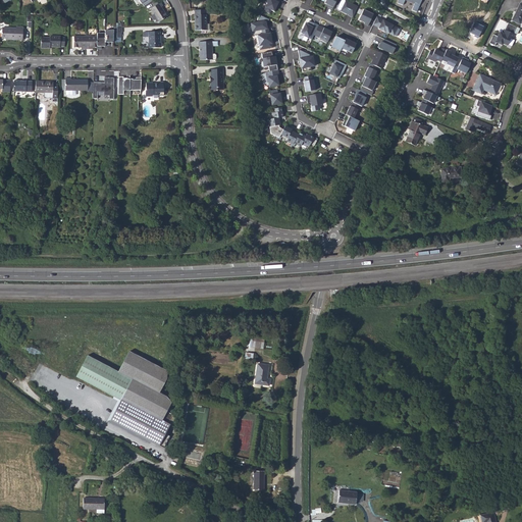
[(280,0),(267,0),(266,3),(267,3),(264,11),(270,13),(271,10),(275,12),(277,7),(276,6),(277,4),(278,5),(280,0)]
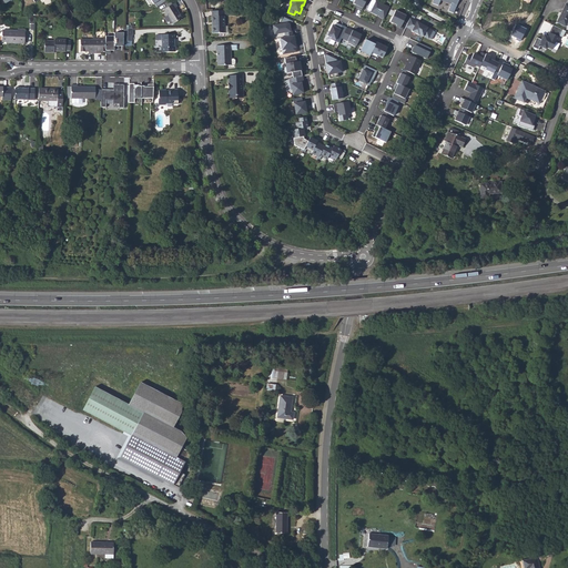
[(362,10),(366,0),(354,0),(353,3),(358,6),(357,8),(362,10)]
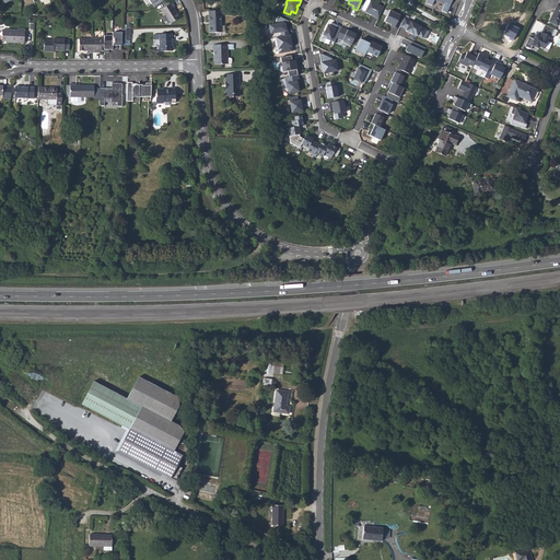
[(378,19),(384,7),(370,0),(365,0),(361,10),(374,16),(378,19)]
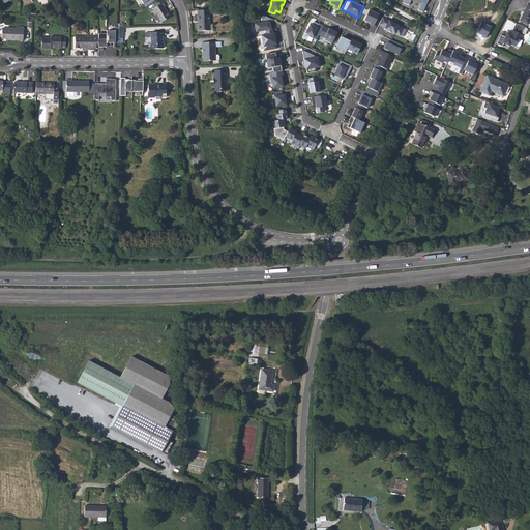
[(427,5),(428,0),(404,0),(404,3),(409,5),(411,0),(420,3),(418,10),(423,12),(425,5),(427,5)]
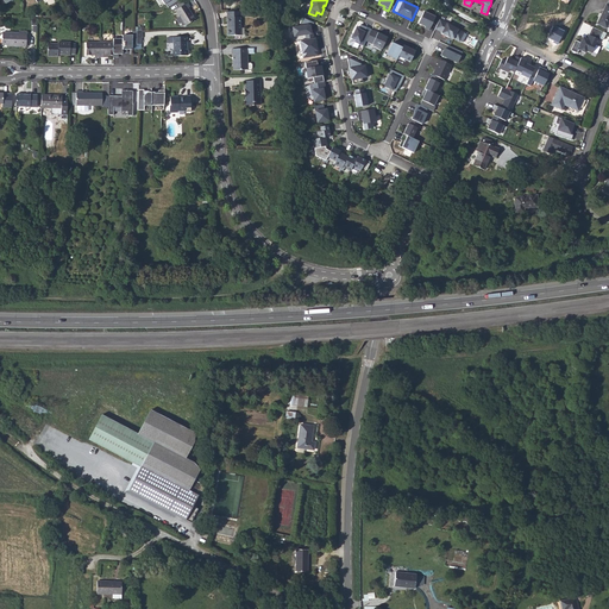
[(180,18),(186,26),(195,19),(188,8),(190,7),(188,2),(175,10),(180,18)]
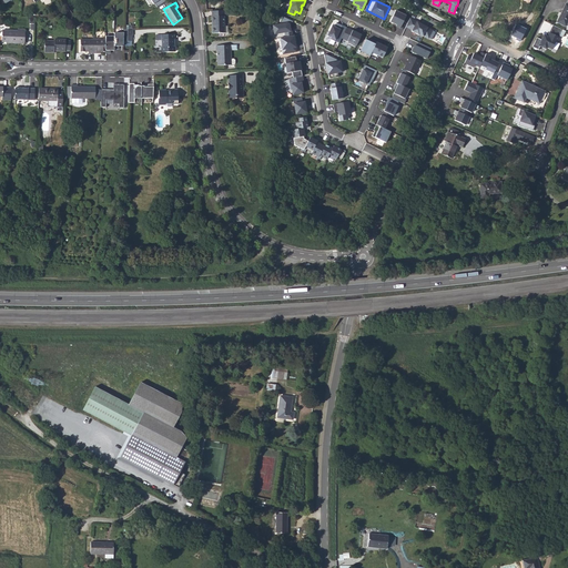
[(557,22),(566,27),(567,21),(567,3),(566,3),(557,22)]
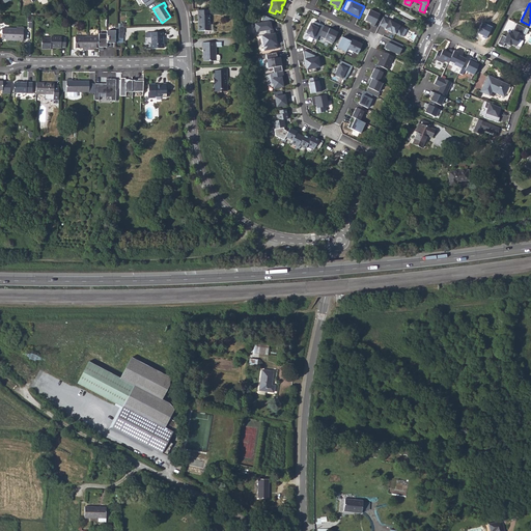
[(198,10),(198,31),(210,30),(210,9),(198,10)]
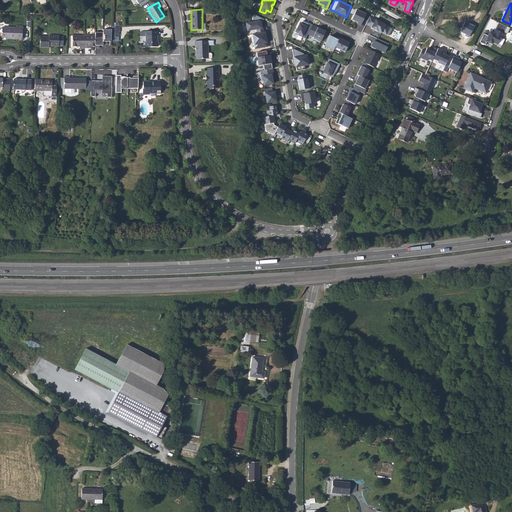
[(366,14),(357,9),(352,19),(358,22),(357,23),(361,25),(366,14)]
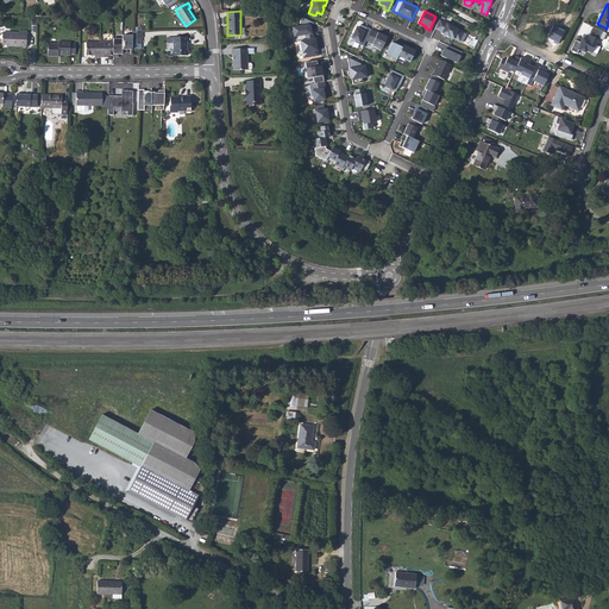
[(314,23),(303,18),(299,26),(293,27),(294,37),(305,35),(306,39),(314,38),(313,30),(311,31),(309,31),(309,27),(309,26),(312,27),(314,23)]
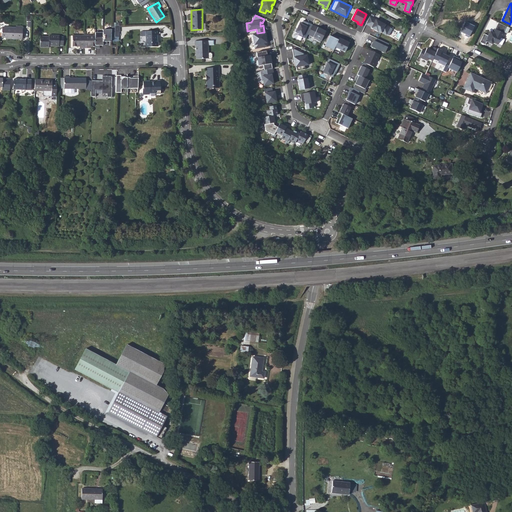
[(370,16),(366,24),(372,27),(371,28),(378,31),(381,32),(382,32),(386,35),(391,27),(370,16)]
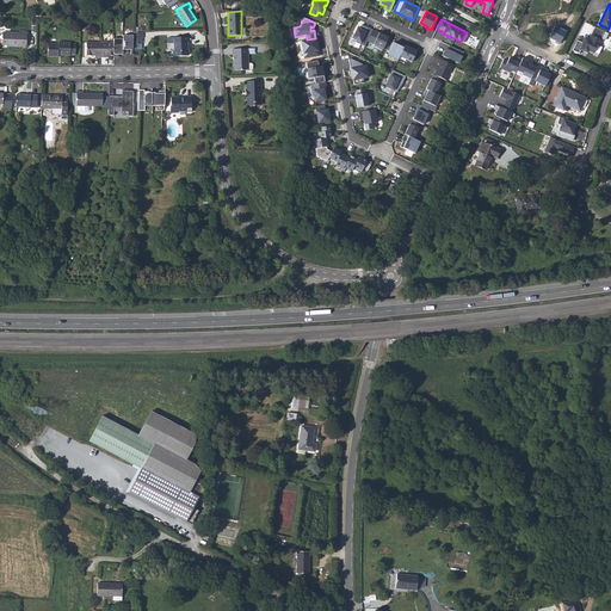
[(368,41),(372,30),(362,24),(360,29),(357,28),(352,38),(356,41),(356,42),(365,47),(368,41)]
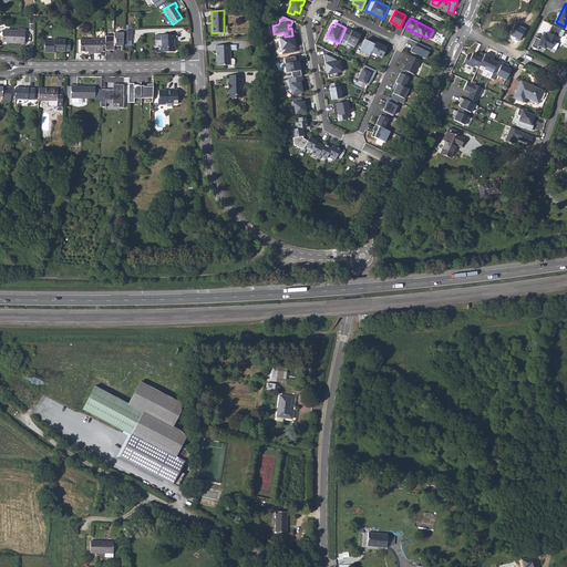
[(515,23),(509,35),(521,40),(526,29),(515,23)]
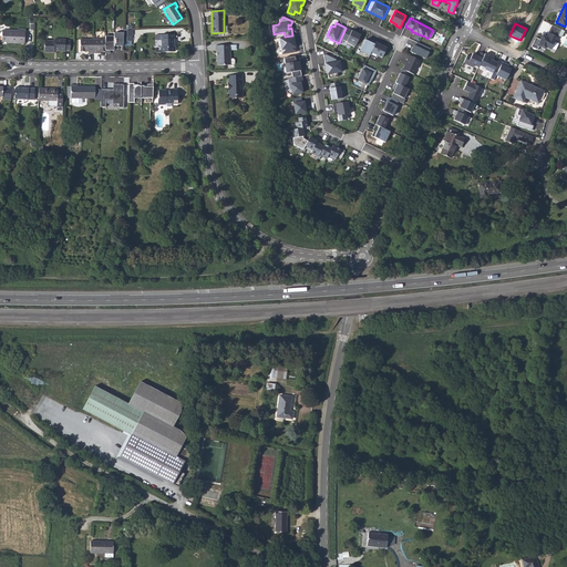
[(356,47),(361,34),(348,28),(342,39),(348,41),(348,42),(356,47)]
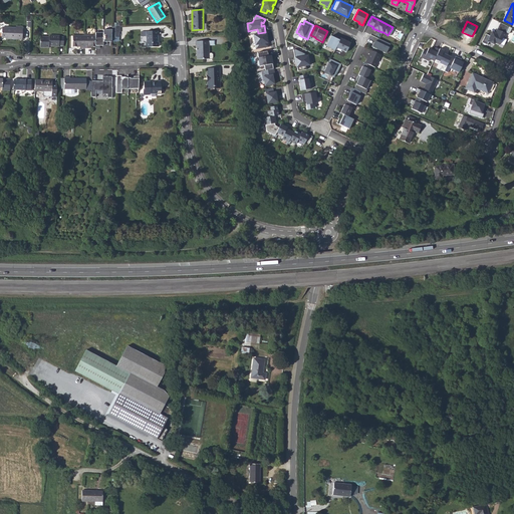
[(2,37),(7,38),(7,39),(22,39),(23,26),(16,26),(16,27),(2,27),(2,37)]
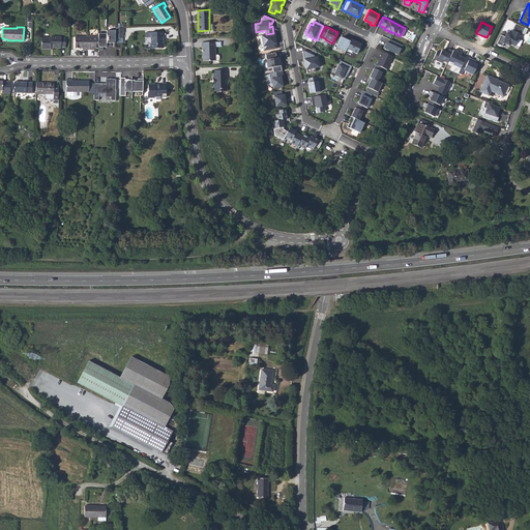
[(115,38),(122,38),(122,33),(124,33),(124,27),(120,27),(115,27),(115,31),(115,38)]
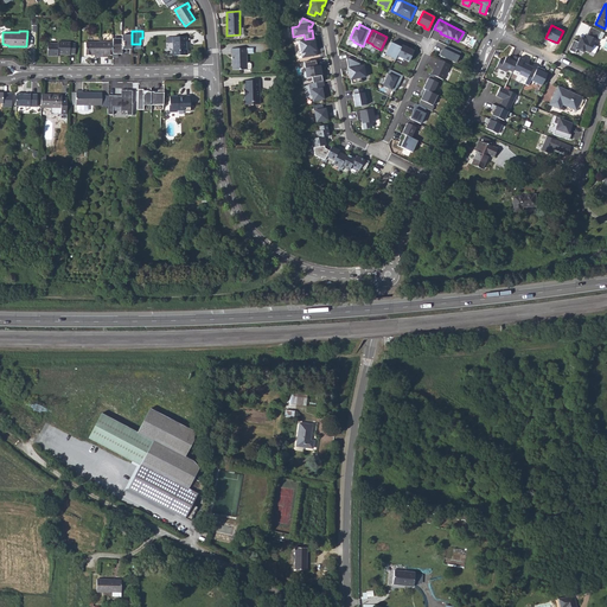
[(587,34),(585,39),(583,38),(582,40),(580,39),(577,43),(574,40),(568,50),(575,53),(576,50),(582,52),(583,51),(589,53),(593,44),(595,45),(598,40),(587,34)]
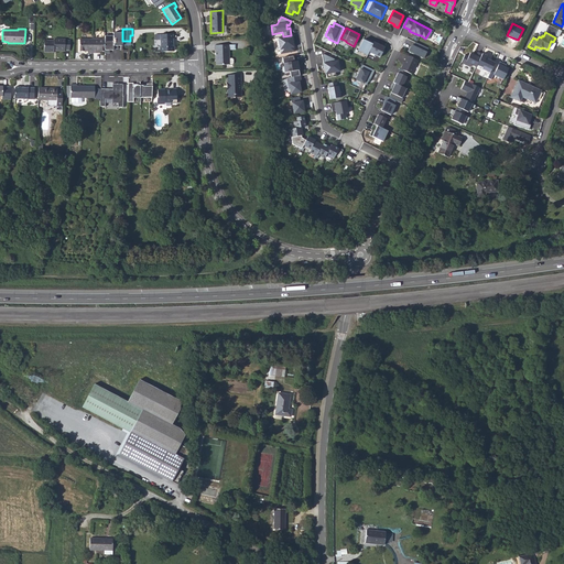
[(105,52),(105,53),(109,53),(109,50),(114,50),(114,49),(118,49),(118,45),(122,45),(122,41),(122,33),(114,33),(114,36),(105,36),(105,39),(105,52)]
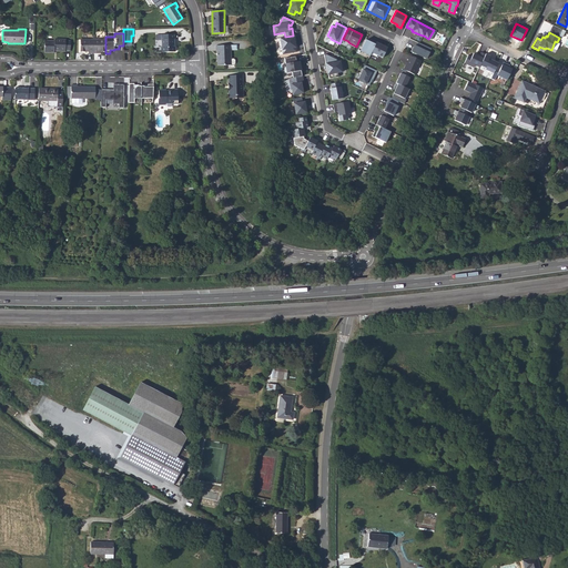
[(174,40),(174,34),(161,34),(162,47),(161,47),(161,52),(174,51),(174,44),(173,43),(173,40),(174,40)]
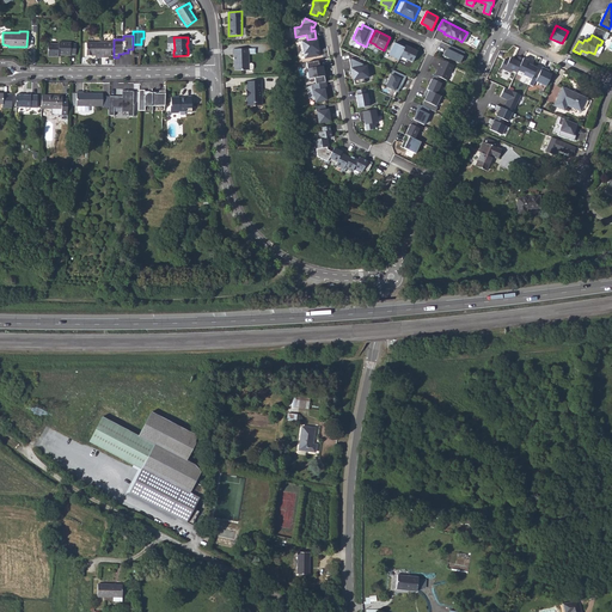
[(307,40),(301,41),(305,59),(320,56),(319,50),(319,48),(318,46),(319,44),(318,38),(316,38),(307,40)]
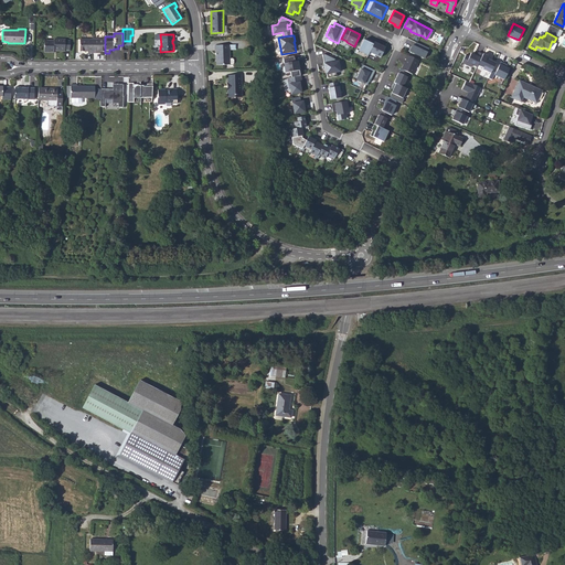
[(54,51),(54,49),(56,49),(56,51),(65,51),(65,50),(70,50),(71,41),(66,41),(66,39),(54,39),(54,40),(44,40),(44,52),(54,52),(54,51)]
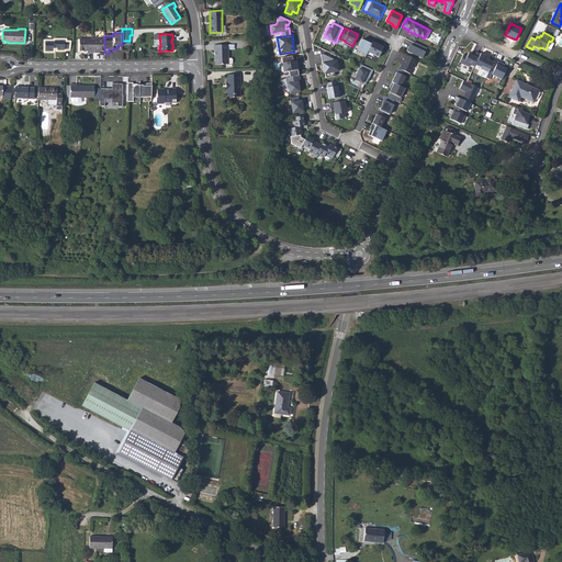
[(92,53),(92,38),(79,38),(79,51),(87,51),(88,53),(92,53)]
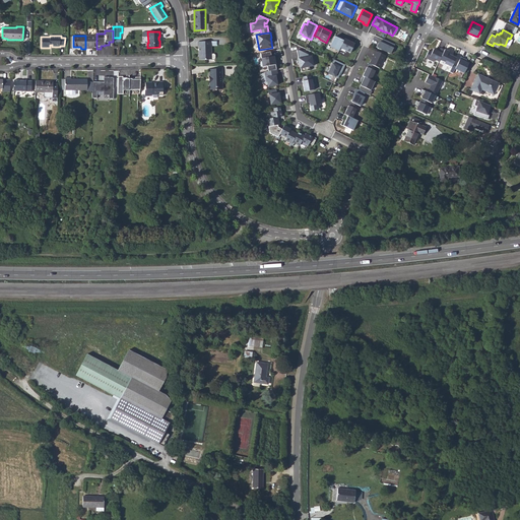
[(85,49),(88,49),(88,47),(92,47),(96,48),(96,36),(85,36),(85,49)]
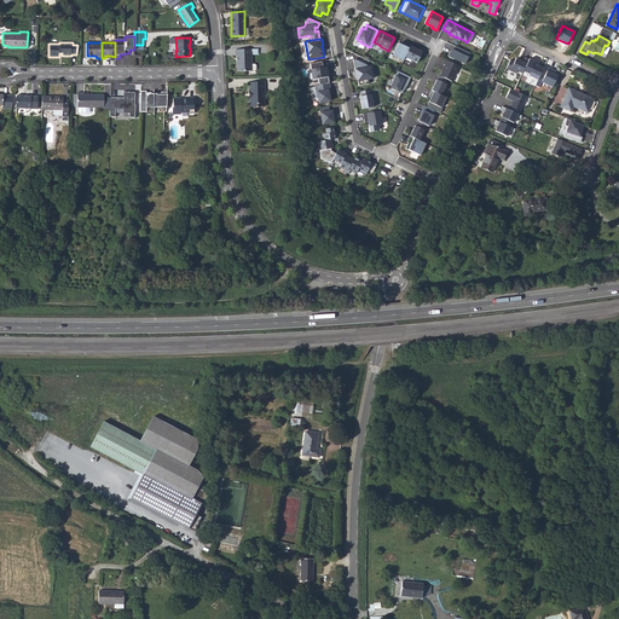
[(393,56),(404,61),(404,59),(410,46),(410,45),(406,44),(404,46),(399,44),(393,56)]
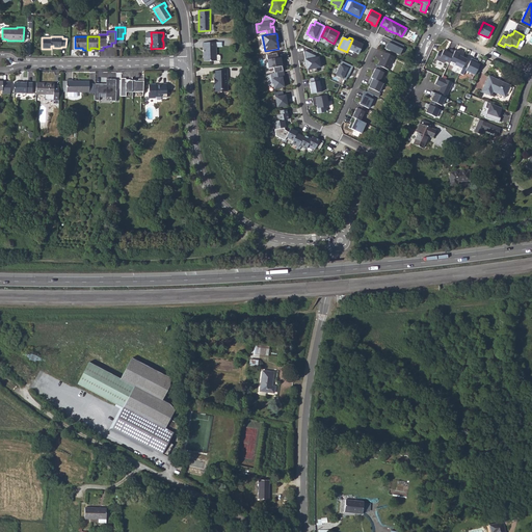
[(352,40),(347,51),(353,54),(353,52),(358,54),(363,45),(352,40)]
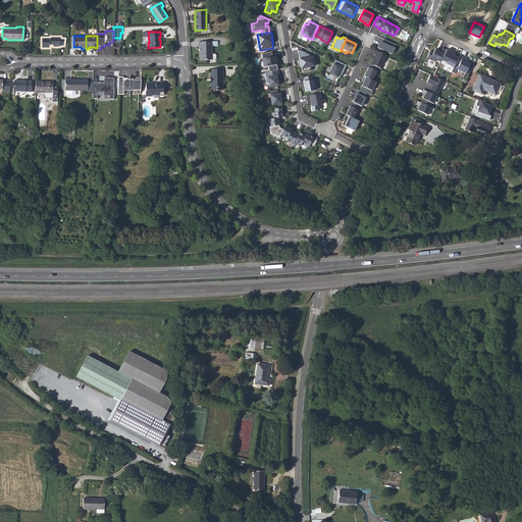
[(397,45),(384,39),(382,43),(380,41),(378,47),(392,54),(397,45)]
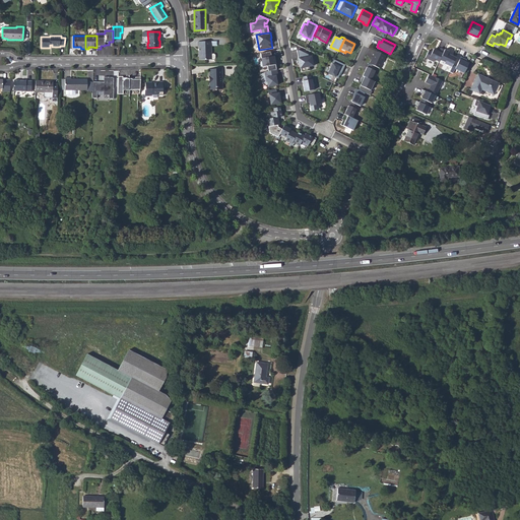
[(199,55),(201,55),(201,60),(211,60),(214,60),(215,58),(215,55),(214,54),(211,54),(211,45),(211,41),(198,42),(198,47),(199,47),(199,55)]
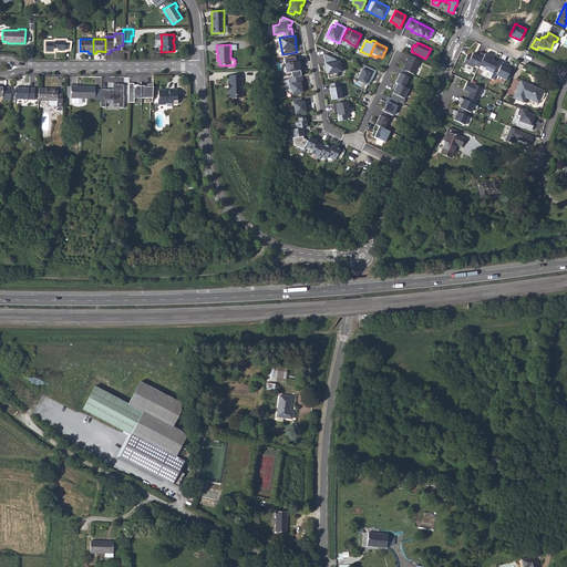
[(481,65),(484,58),(474,53),(472,57),(468,54),(464,63),(473,68),(474,65),(480,68),(481,65)]
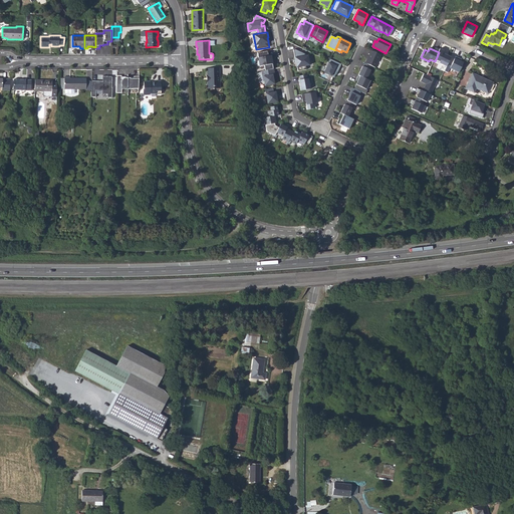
[(295,49),(293,49),(296,63),(298,71),(306,69),(306,65),(310,65),(308,55),(305,55),(305,54),(295,49)]
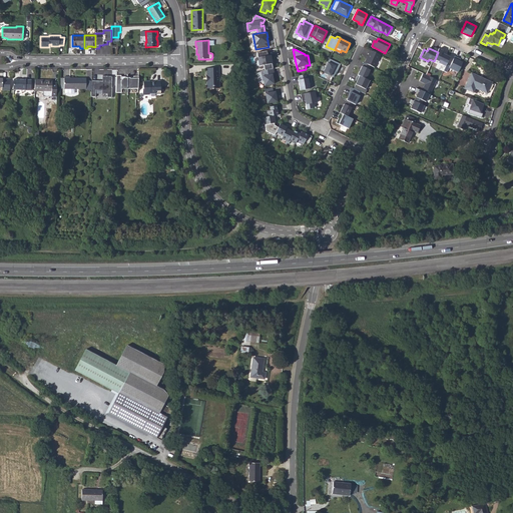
[(444,51),(440,49),(438,52),(435,59),(440,61),(439,63),(446,66),(451,57),(443,53),(444,51)]
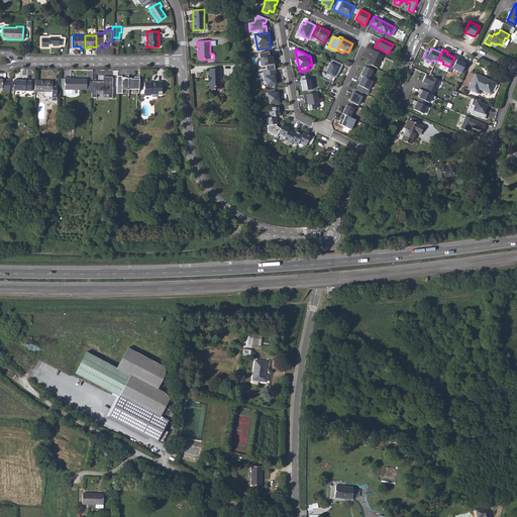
[(368,64),(373,66),(378,68),(384,56),(373,50),(371,54),(372,55),(368,64)]
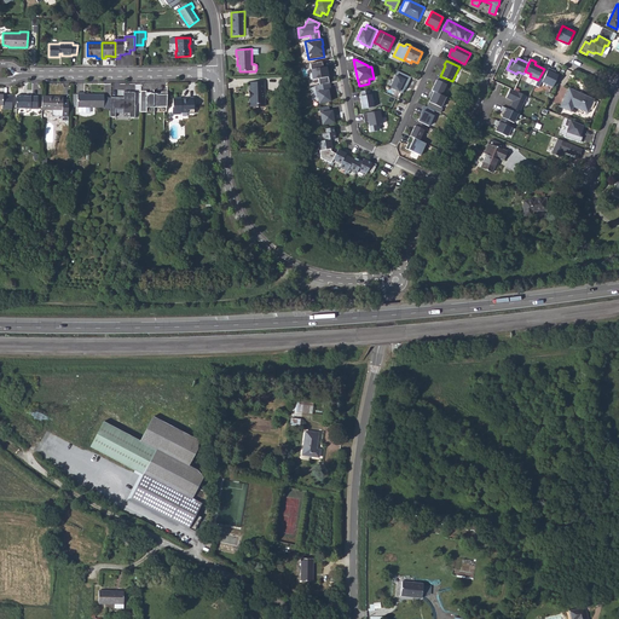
[(323,68),(322,62),(310,64),(312,80),(318,79),(319,86),(329,84),(327,67),(323,68)]
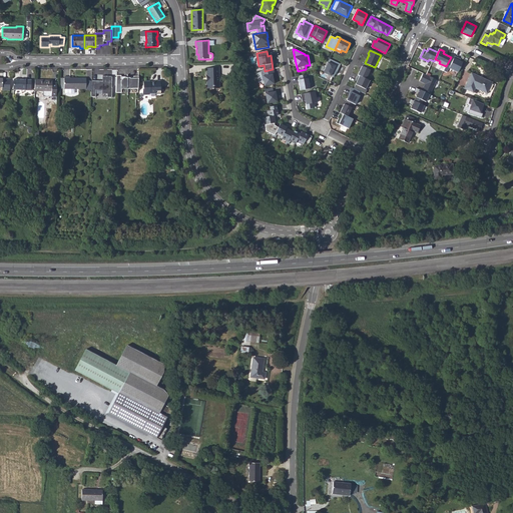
[(457,72),(462,62),(458,60),(459,58),(454,56),(448,68),(457,72)]
